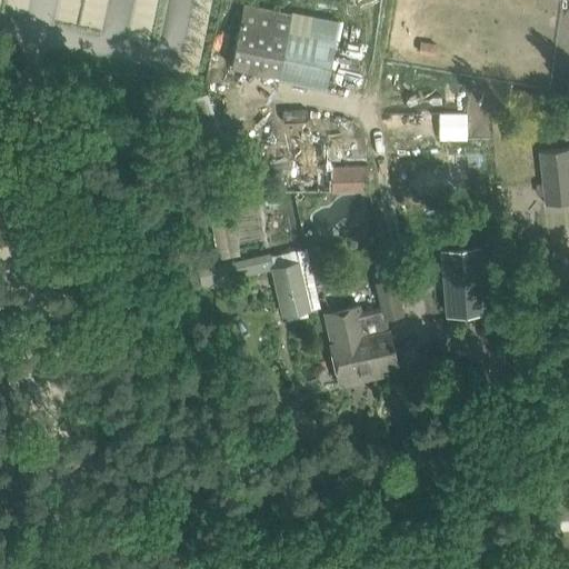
[(231,66),(278,76),(325,86),(339,20),(292,10),(291,12),(245,2),(231,66)]
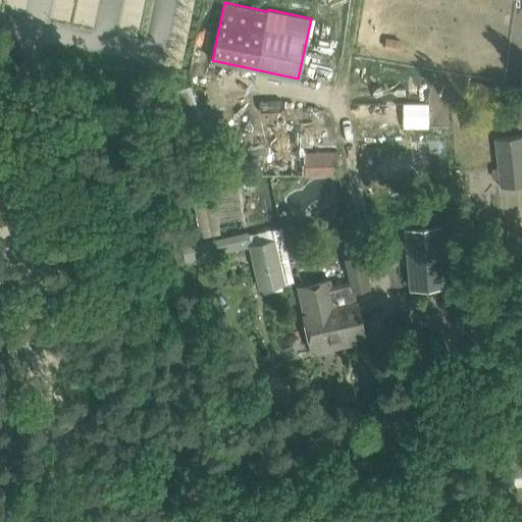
[(360,104),(361,132),(430,129),(429,101),(360,104)]
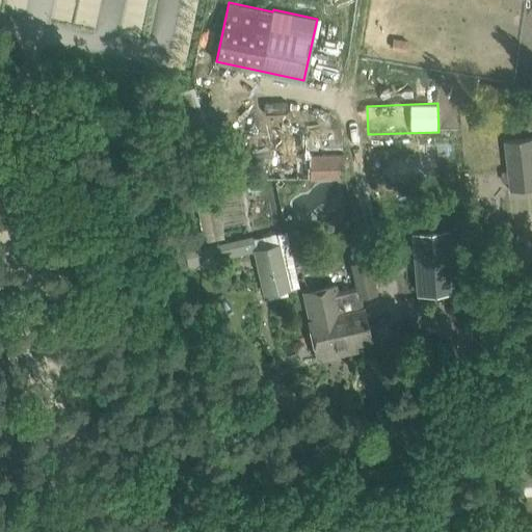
[(263,152),(263,179),(344,179),(344,154),(311,154),(311,137),(271,137),(271,152),(263,152)]
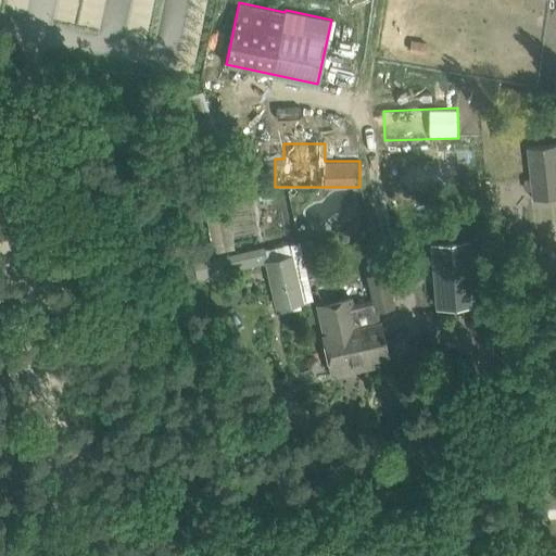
[(555,144),(529,147),(533,199),(555,197),(555,144)]
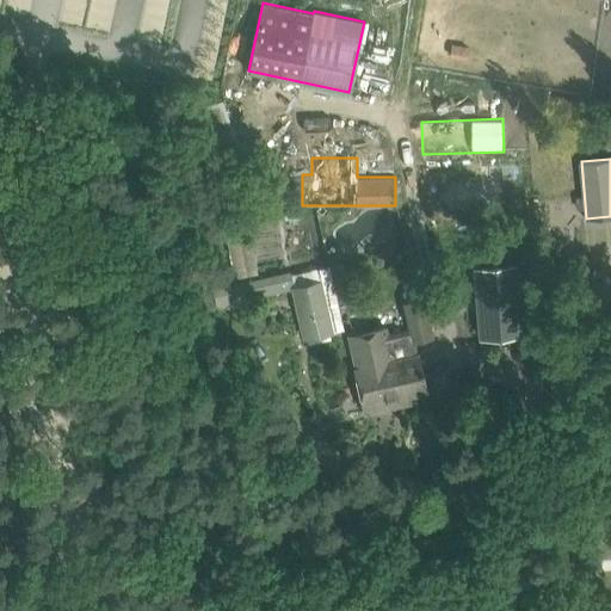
[(433,165),(434,207),(488,205),(488,201),(519,201),(518,164),(433,165)]
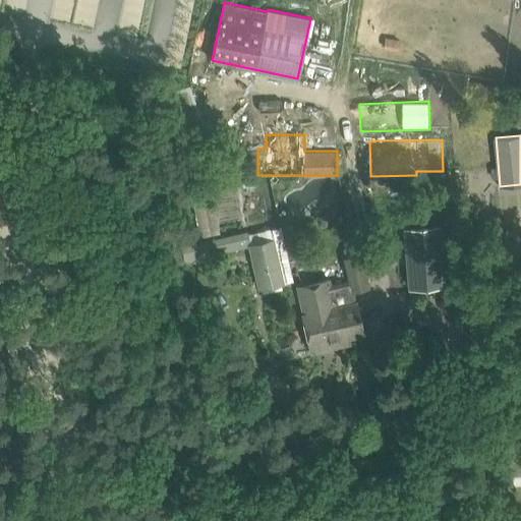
[(192,200),(199,236),(218,233),(212,197),(192,200)]
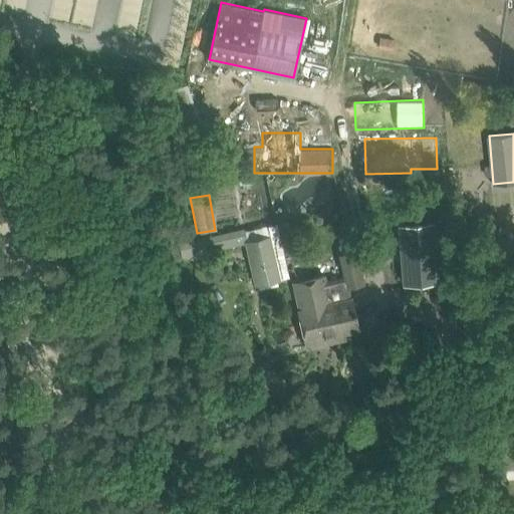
[(433,220),(401,223),(406,280),(438,277),(433,220)]
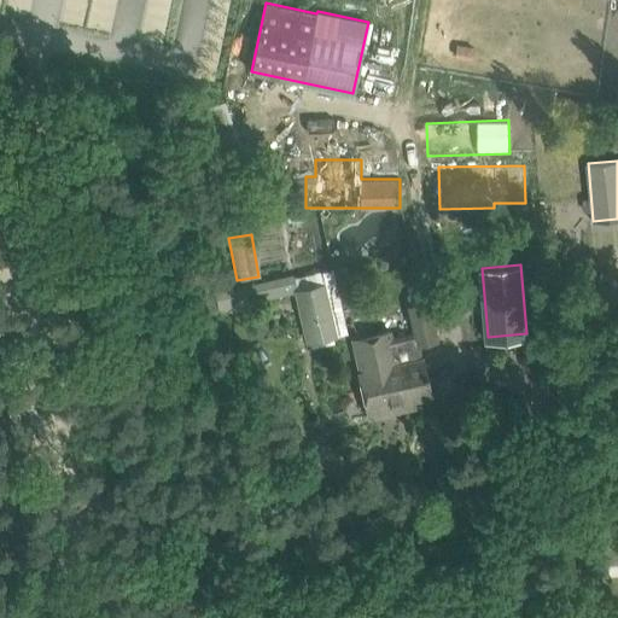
[(219,309),(296,291),(292,273),(214,291),(219,309)]
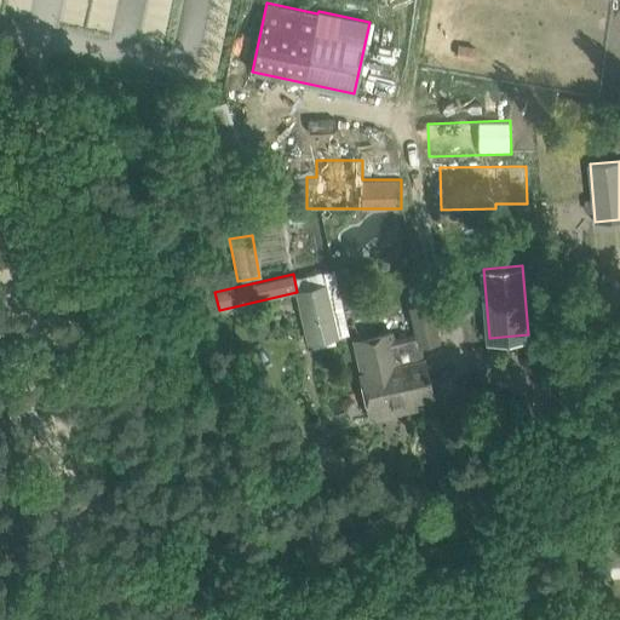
[(328,291),(327,287),(298,293),(308,344),(346,336),(338,290),(328,291)]
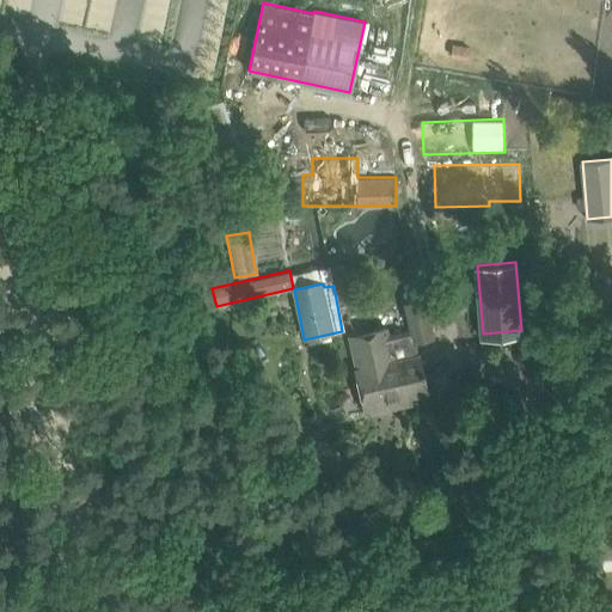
[(421,287),(403,291),(405,304),(411,332),(414,341),(415,340),(433,336),(424,299),(421,287)]
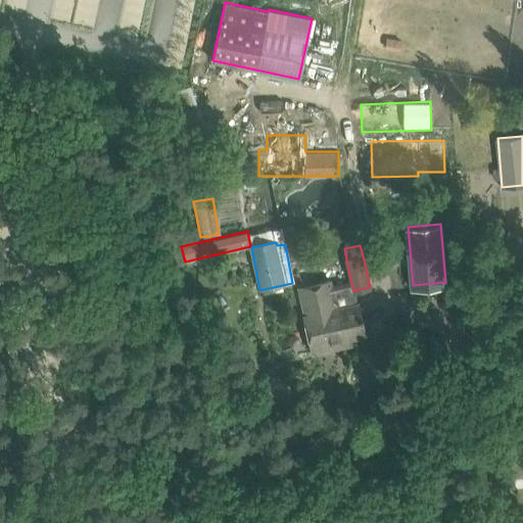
[(300,253),(290,255),(293,267),(302,265),(300,253)]
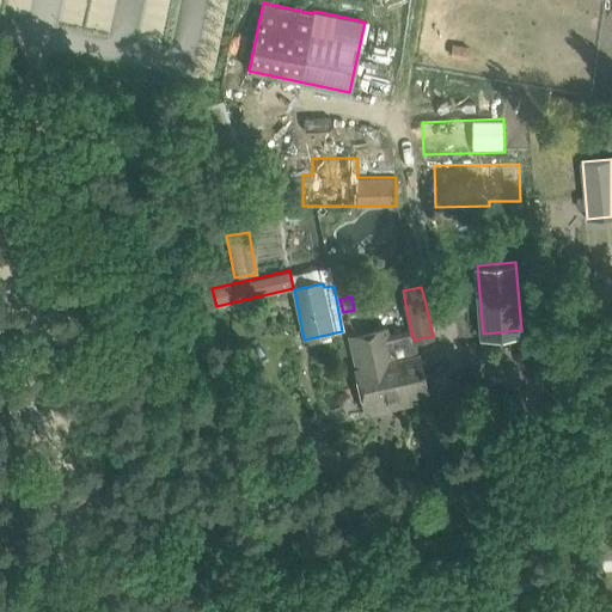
[(386,328),(350,336),(356,368),(366,412),(386,408),(405,403),(403,397),(427,391),(423,374),(424,374),(424,371),(422,371),(418,354),(415,340),(414,341),(411,332),(389,337),(386,328)]
